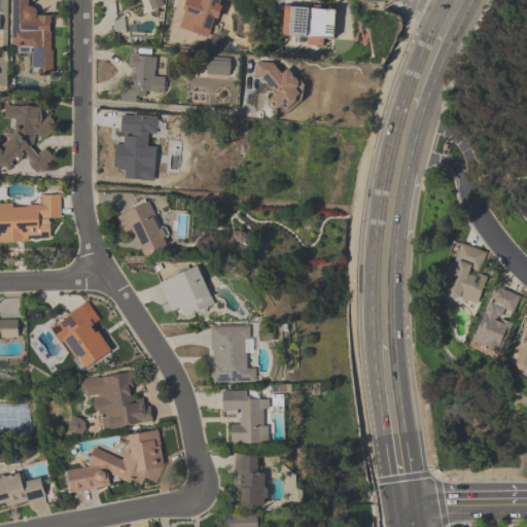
[(53,73),(51,16),(32,16),(31,0),(12,0),(13,54),(33,54),(33,73),(53,73)]
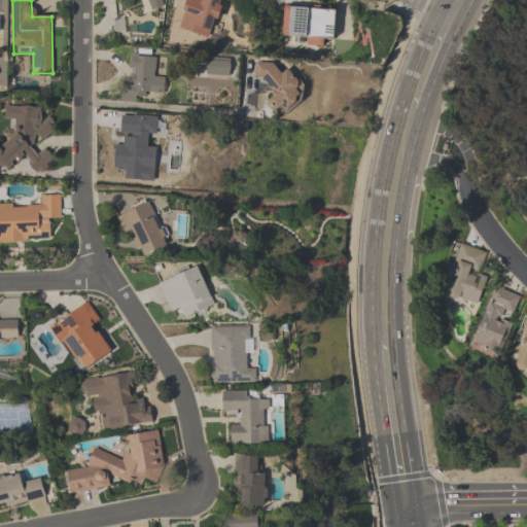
[(140,0),(145,13),(150,13),(164,8),(163,0),(140,0)]
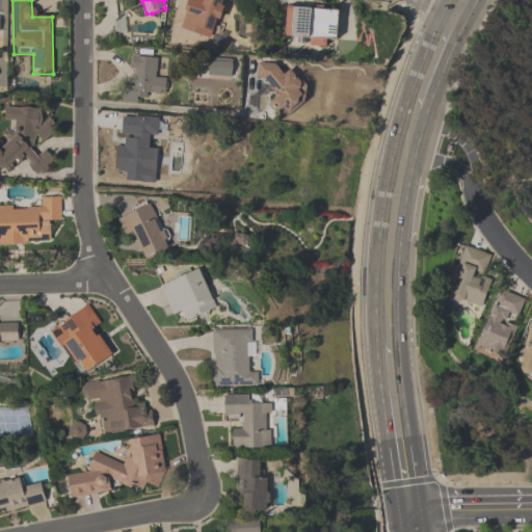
[(186,0),(188,36),(211,35),(209,0),(186,0)]
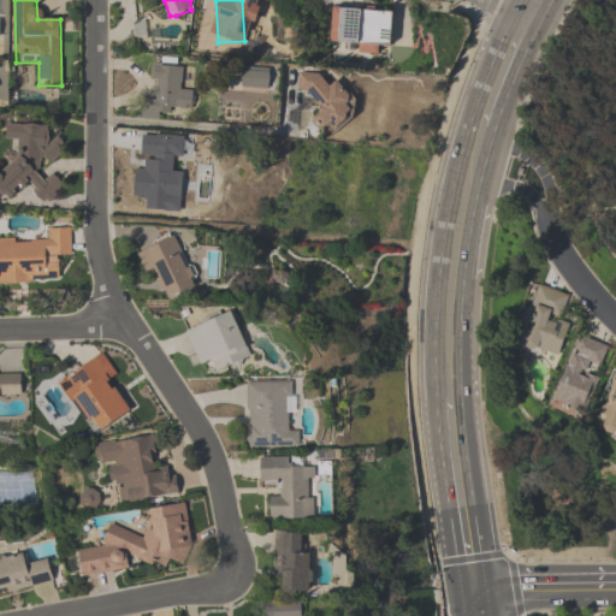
[(392,11),(332,7),(331,43),(359,45),(359,49),(390,52),(392,11)]
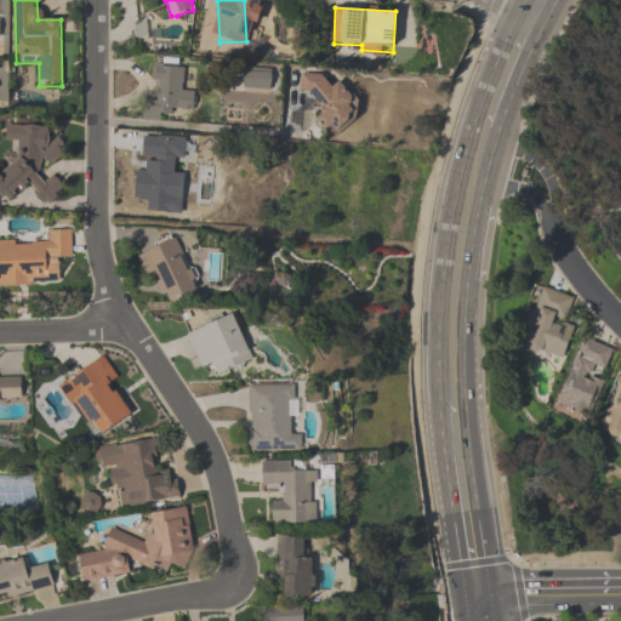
[(142,120),(166,121),(166,109),(194,110),(195,92),(183,92),(184,66),(157,64),(155,98),(143,98),(142,120)]
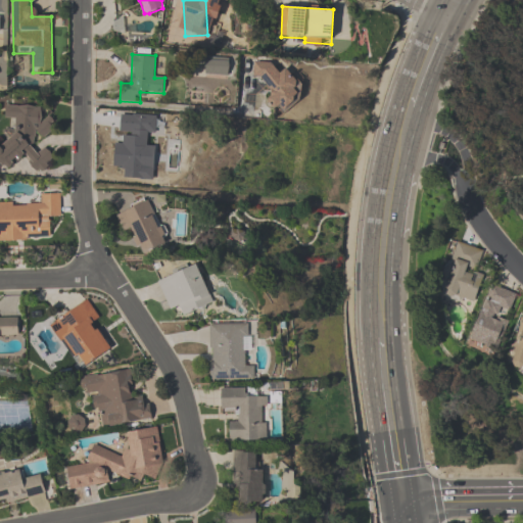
[(302,82),(258,61),(251,79),(274,89),(267,104),(287,113),(302,82)]
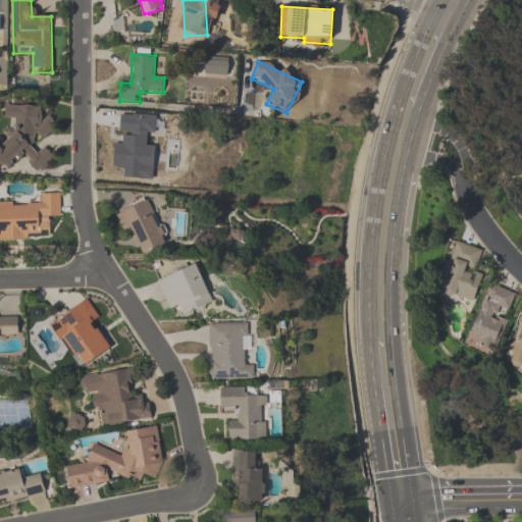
[(0,163),(10,169),(24,156),(38,171),(45,171),(52,156),(44,146),(35,154),(35,137),(46,137),(53,129),(53,117),(43,117),(43,110),(39,106),(6,105),(6,116),(15,120),(14,134),(1,146),(0,145),(0,163)]
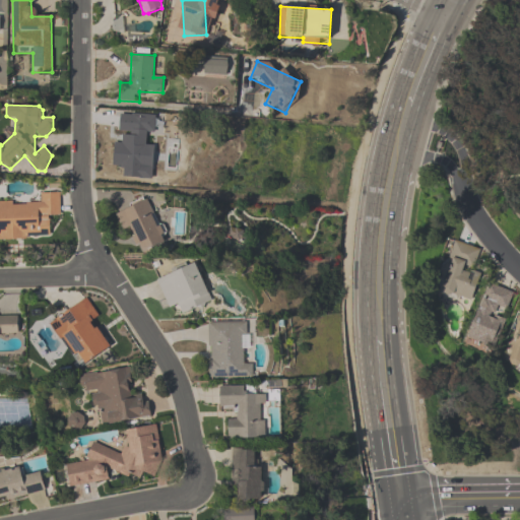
[(130,144),(113,143),(113,167),(144,168),(145,133),(156,133),(157,116),(132,115),(130,144)]
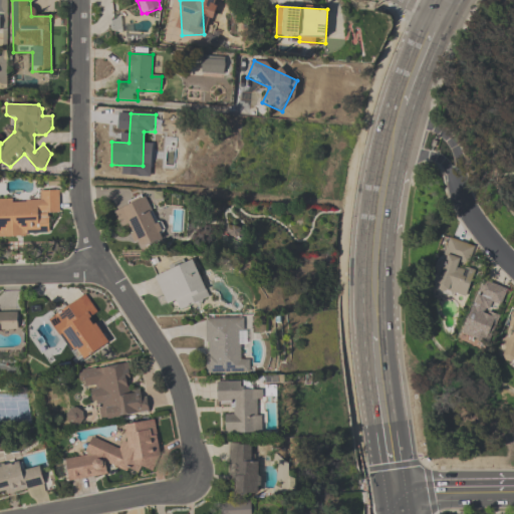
[(0,237),(49,237),(49,213),(59,213),(59,190),(39,191),(39,201),(0,201),(0,237)]
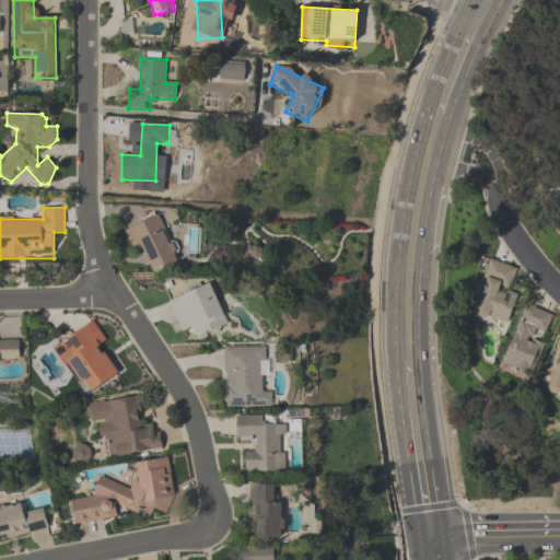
[(125,228),(133,251),(141,247),(151,272),(179,260),(161,213),(125,228)]
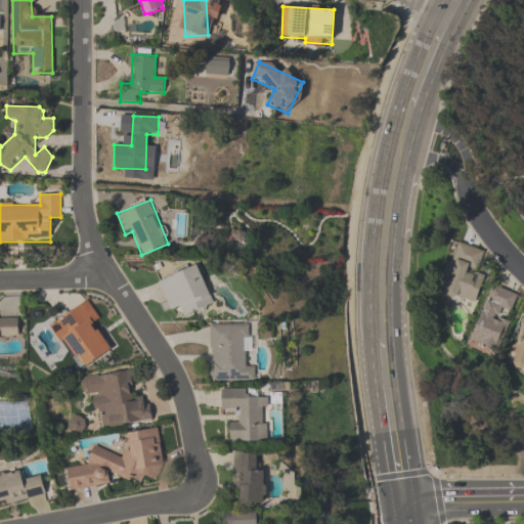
[(483,249),(457,244),(447,297),(478,303),(483,275),(478,274),(483,249)]
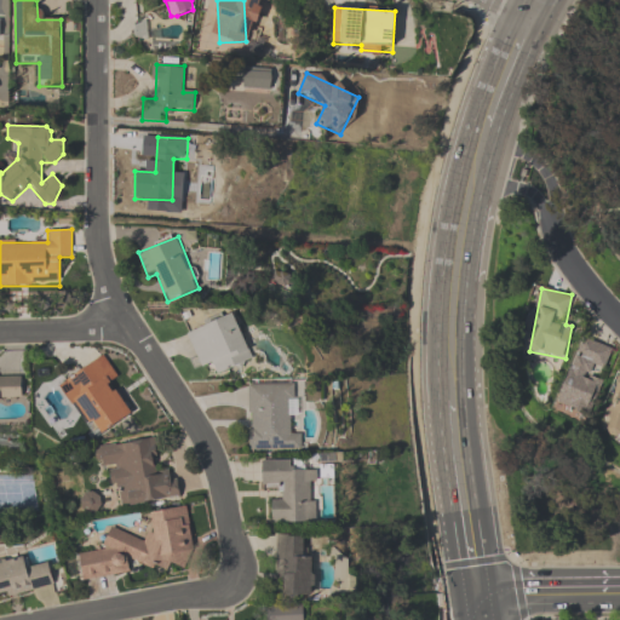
[(187,331),(200,368),(213,363),(218,374),(253,361),(235,313),(187,331)]
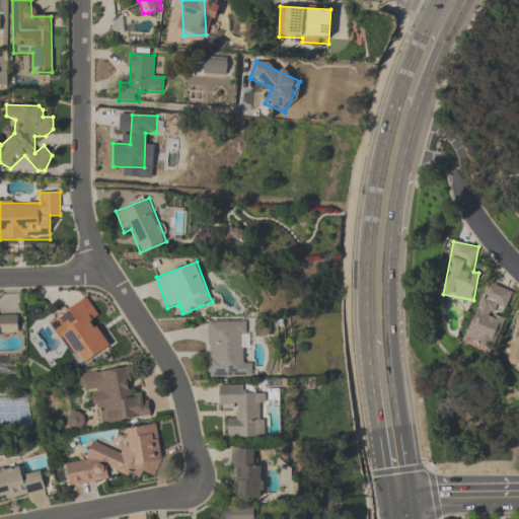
[(506,310),(512,292),(487,283),(467,340),(494,349),(504,319),(495,317),(498,307),(506,310)]
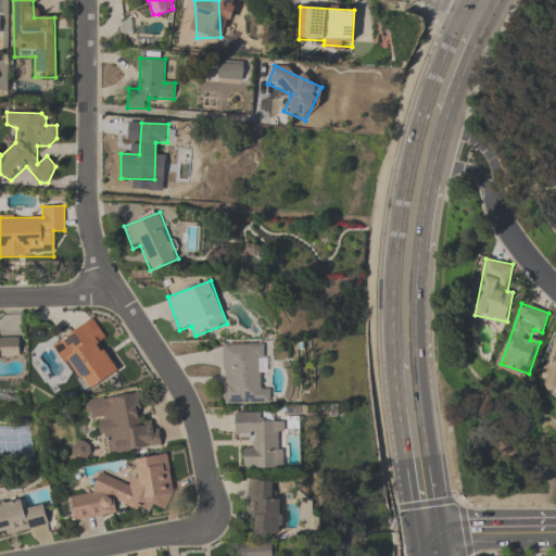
[(87,391),(118,371),(100,342),(106,338),(93,318),(55,342),(87,391)]
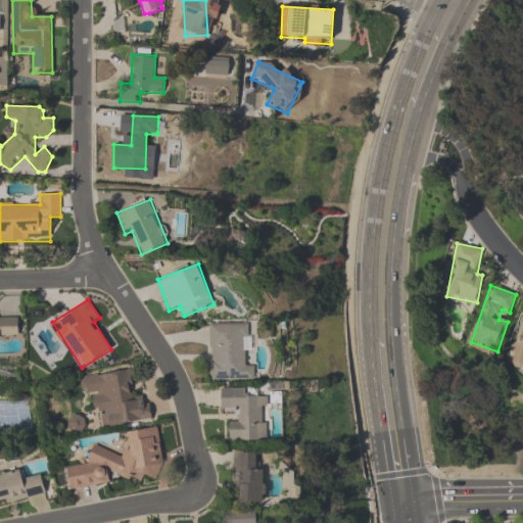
[(0,317),(0,344),(18,345),(18,318),(0,317)]
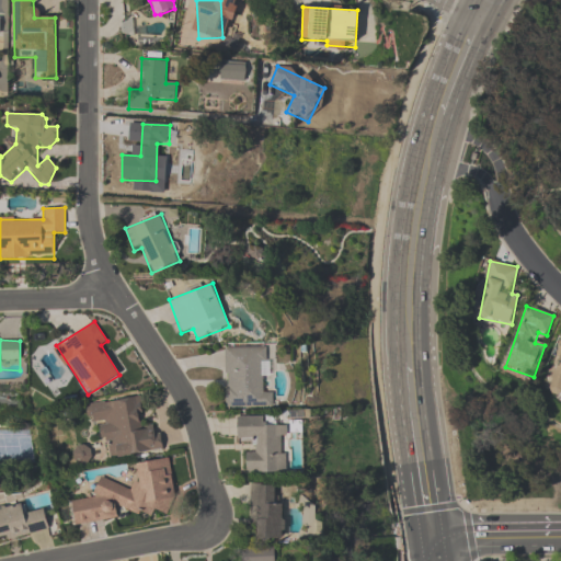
[(560,341),(547,391),(560,395),(560,341)]
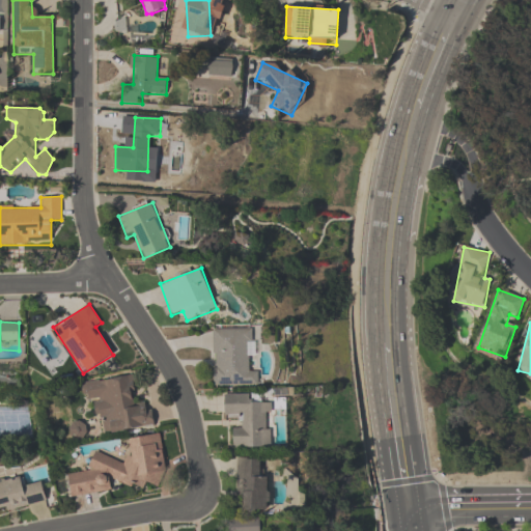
[(213,387),(258,386),(257,371),(249,371),(249,359),(256,359),(256,328),(212,329),(213,387)]
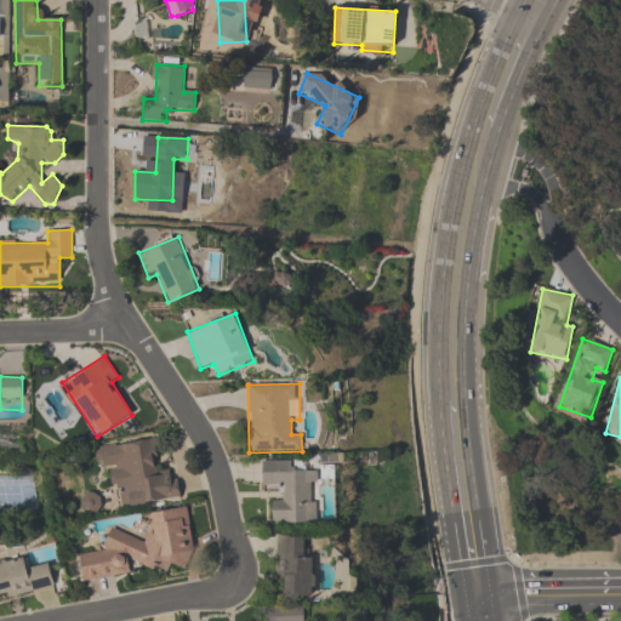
[(153,438),(95,448),(98,467),(113,465),(120,508),(181,499),(177,472),(159,474),(153,438)]
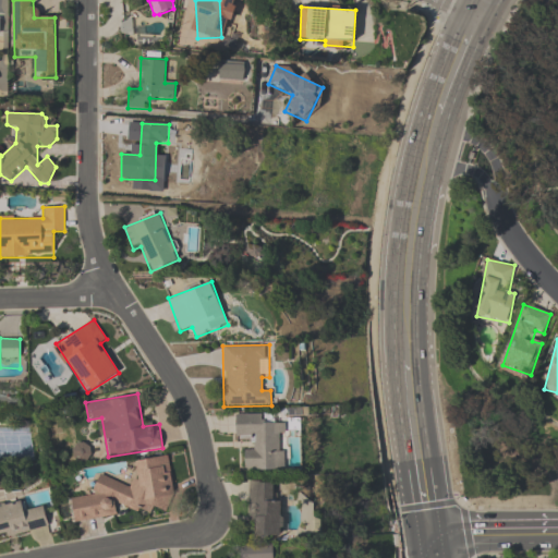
[(267,413),(235,414),(235,437),(246,437),(246,470),(286,470),(284,424),(267,424),(267,413)]
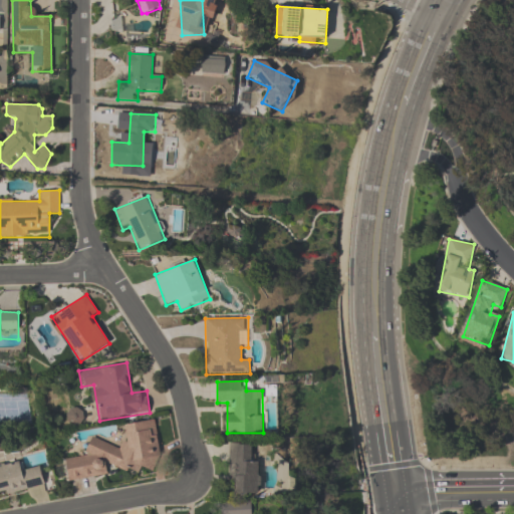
[(78,410),(68,414),(71,424),(82,420),(78,410)]
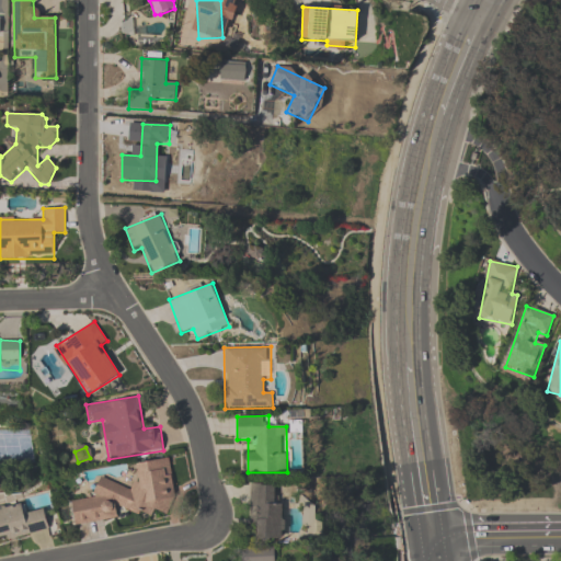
[(71,503),(75,526),(115,521),(118,508),(144,516),(169,513),(174,494),(169,458),(136,462),(137,473),(133,489),(100,479),(94,500),(71,503)]
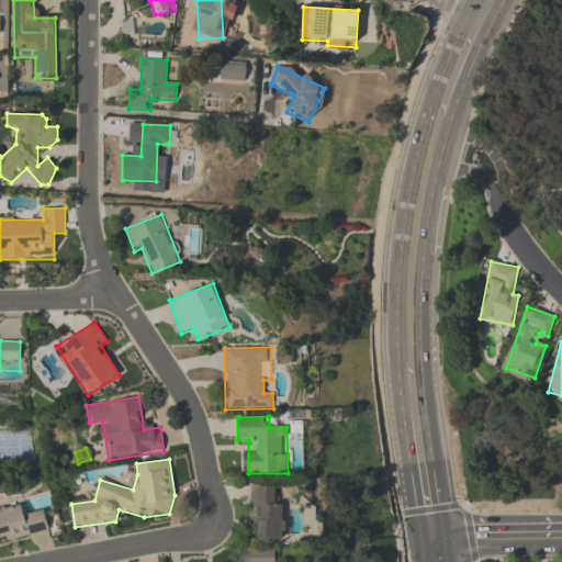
[(250,541),(284,541),(284,505),(276,505),(276,485),(250,485),(250,541)]
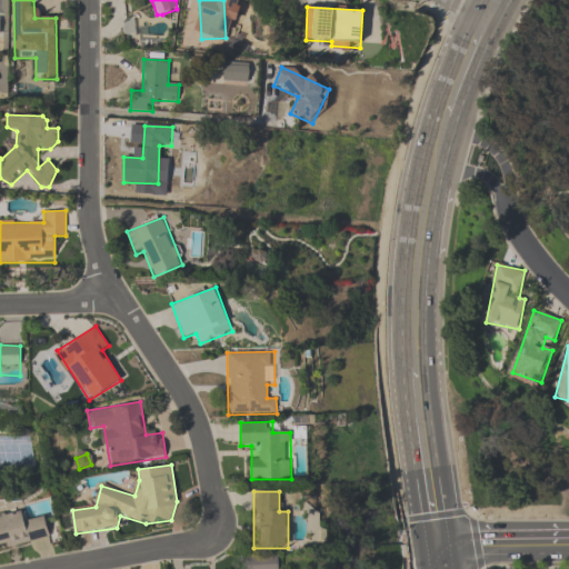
[(46,516),(27,520),(25,510),(0,515),(0,548),(50,538),(46,516)]
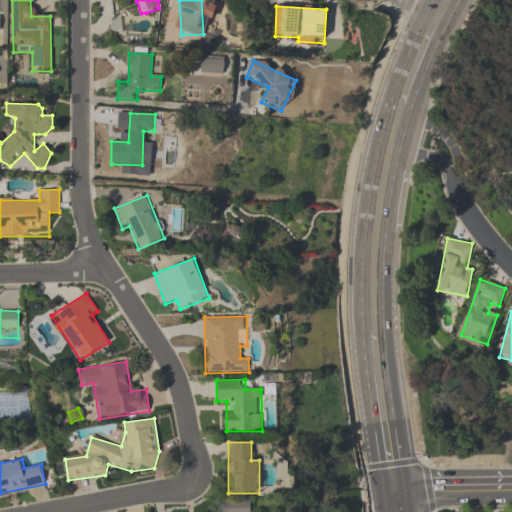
[(251,511),(251,499),(220,499),(220,511),(251,511)]
